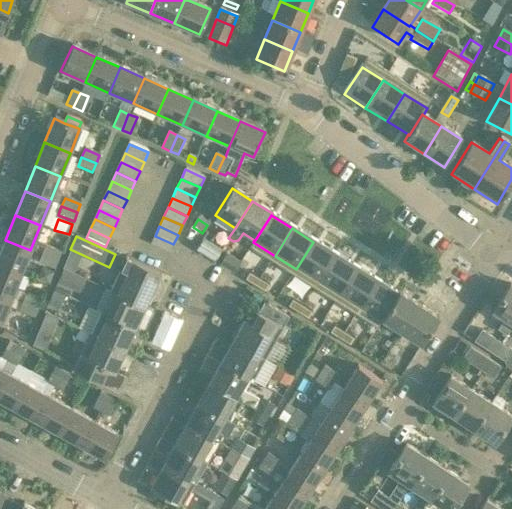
[(169,254),(173,244),(155,236),(150,245),(169,254)]
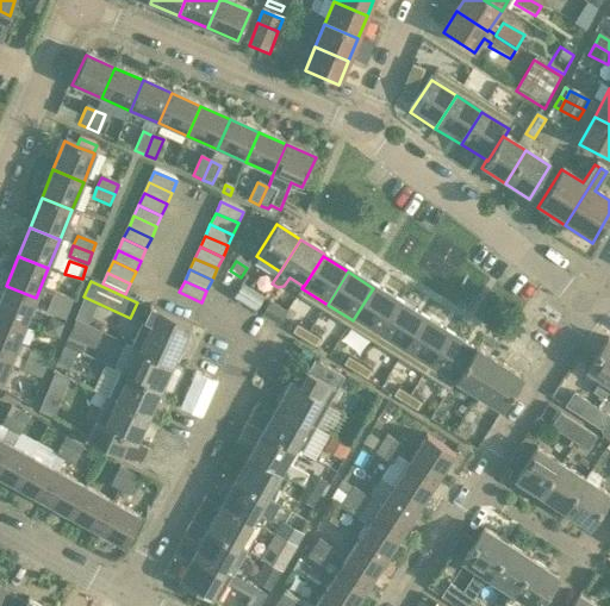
[(0,318),(24,329),(36,298),(6,286),(0,299),(0,318)]
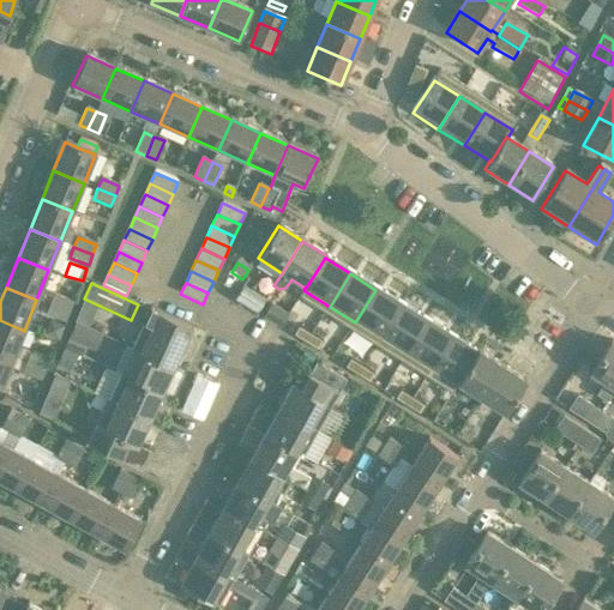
[(256,313),(264,300),(244,288),(235,300),(256,313)]
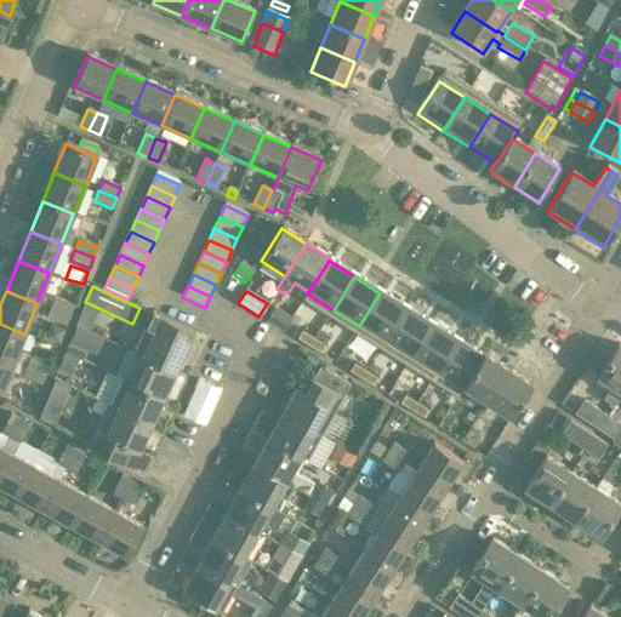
[(385,343),(406,309),(380,293),(359,326),(385,343)]
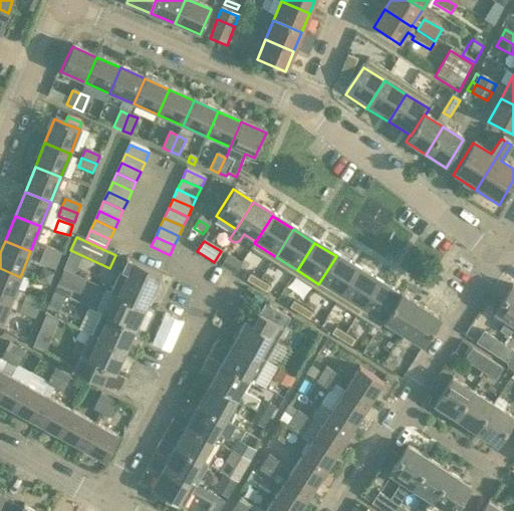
[(45,247),(42,256),(58,262),(61,253),(45,247)]
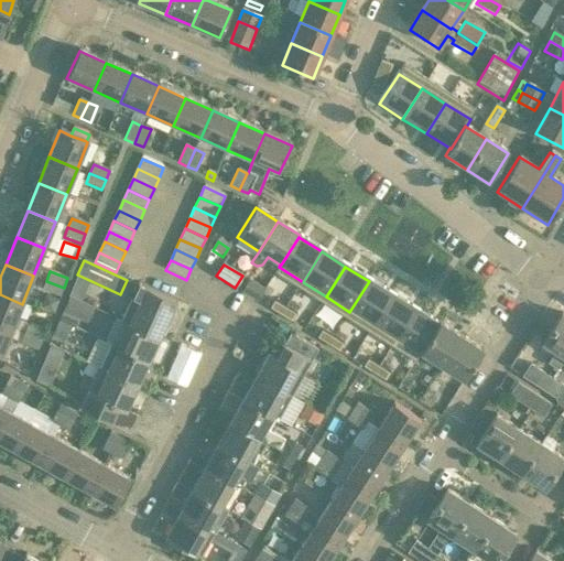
[(257,301),(263,289),(249,280),(241,291),(257,301)]
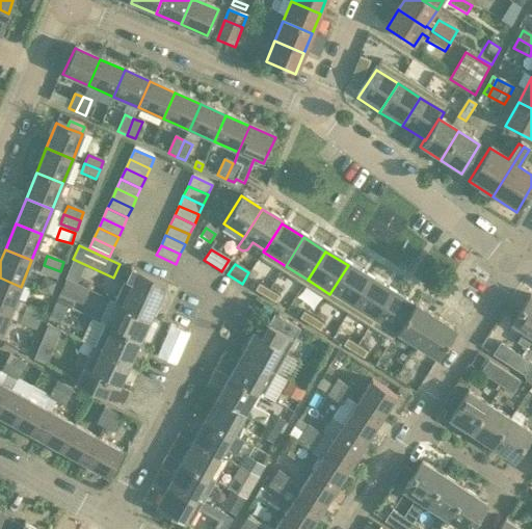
[(56,280),(60,271),(44,265),(41,273),(56,280)]
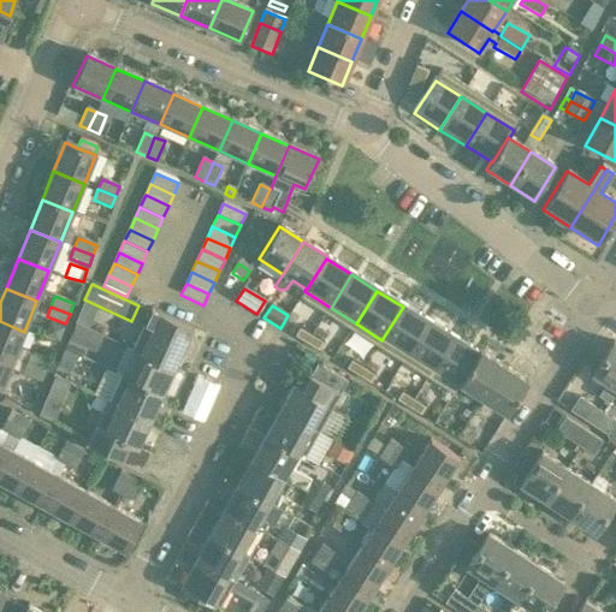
[(428,324),(403,307),(381,340),(407,356),(428,324)]
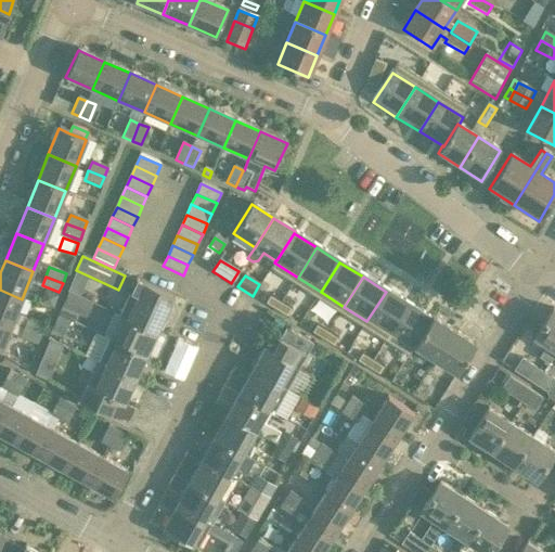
[(137,280),(119,317),(156,333),(172,297),(137,280)]
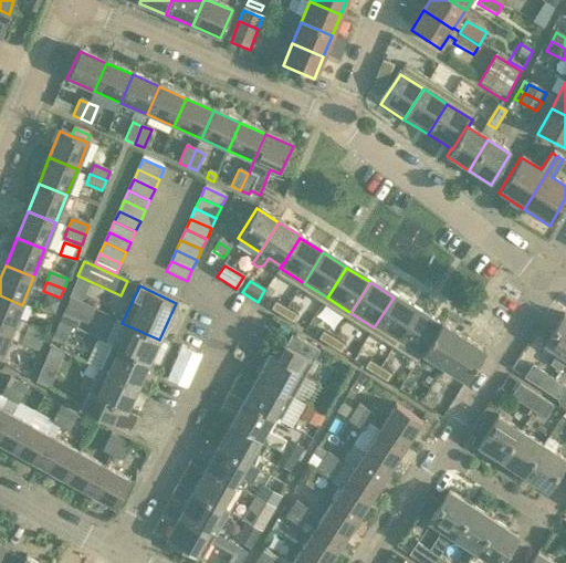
[(0,325),(12,331),(22,305),(0,295),(0,325)]
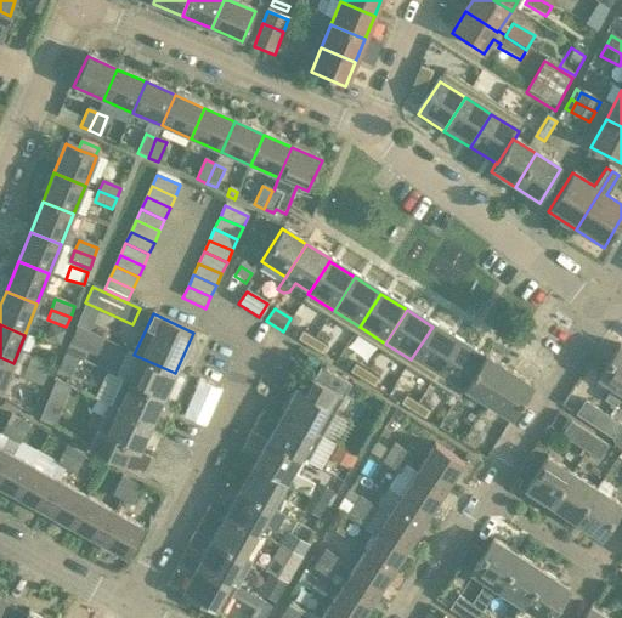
[(458,342),(433,327),(411,359),(437,376),(458,342)]
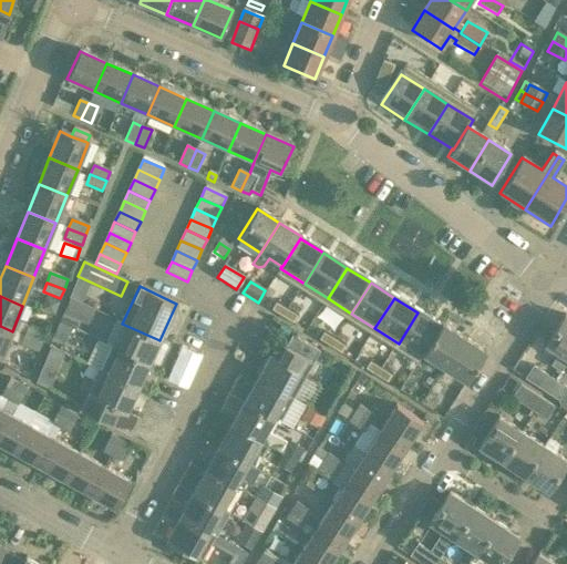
[(71,299),(63,316),(75,321),(83,306),(71,299)]
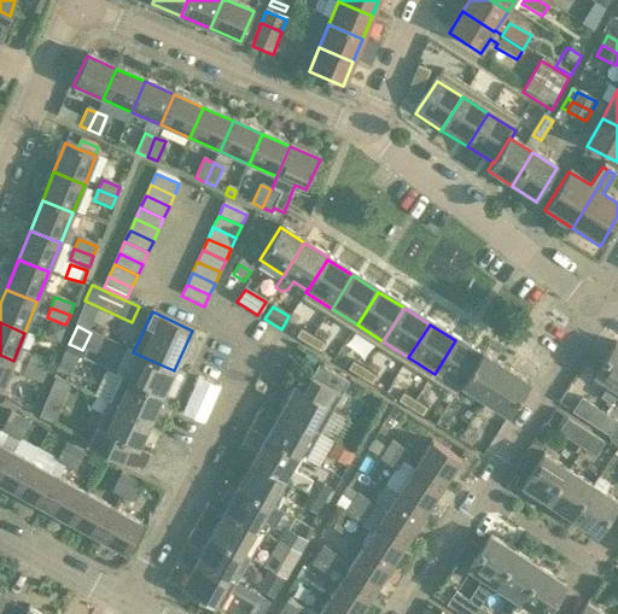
[(301,331),(296,339),(308,346),(313,338),(301,331)]
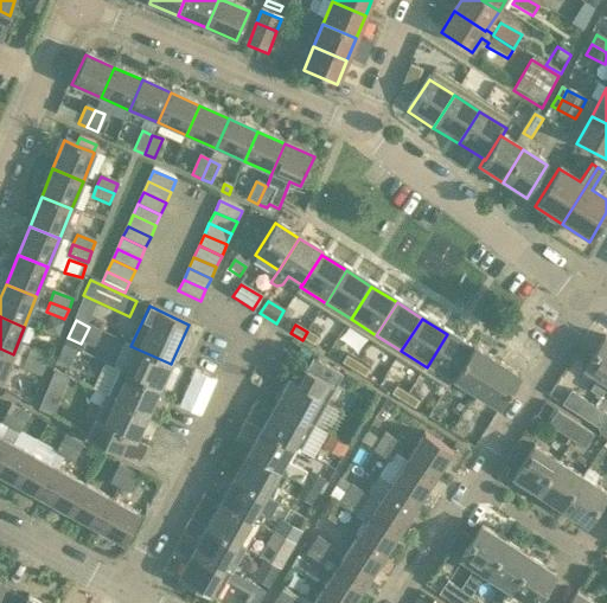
[(307,332),(302,340),(314,347),(319,339),(307,332)]
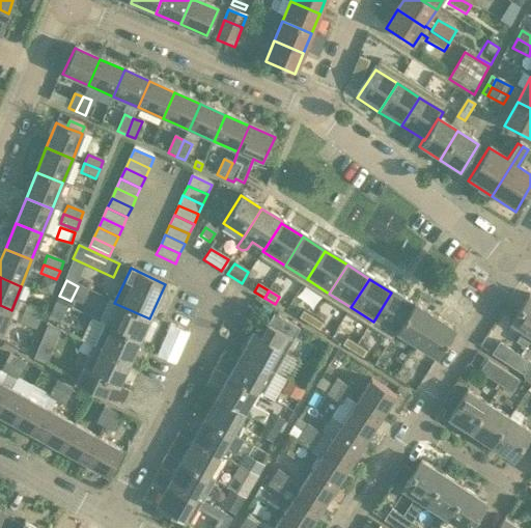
[(414,307),(391,293),(373,322),(395,335),(396,333),(414,307)]
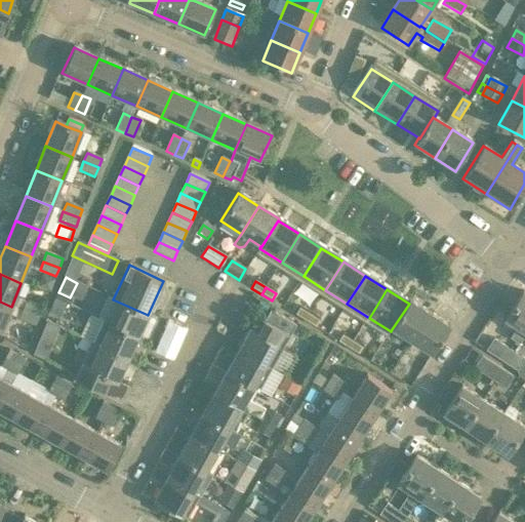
[(524,337),(524,294),(523,294),(506,321),(518,329),(511,339),(520,345),(524,337)]
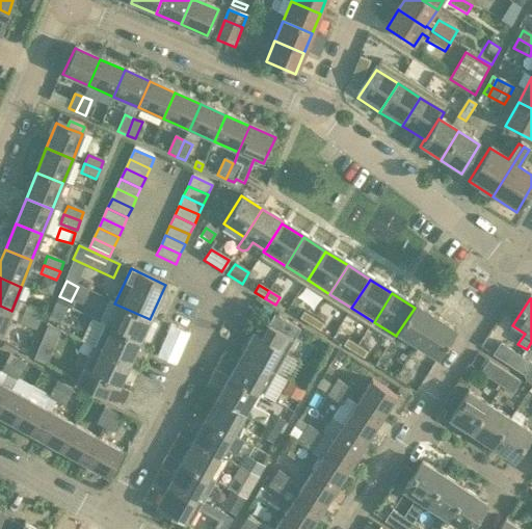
[(139,342),(150,319),(114,303),(111,311),(116,315),(110,328),(139,342)]
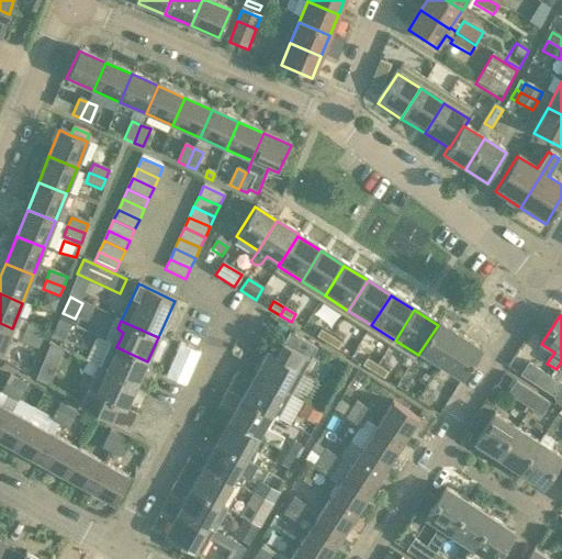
[(65,341),(70,327),(58,322),(53,335),(65,341)]
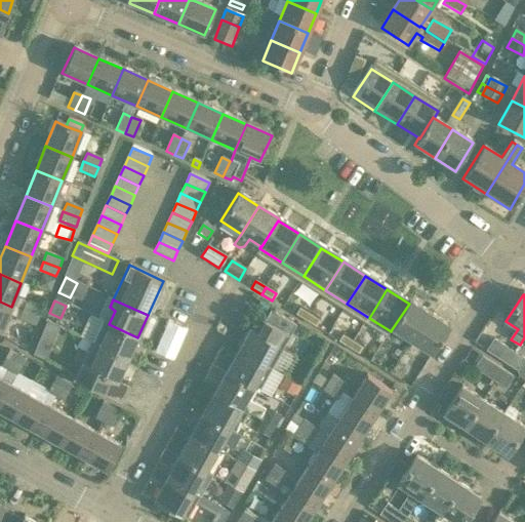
[(0,332),(11,307),(0,302),(0,332)]
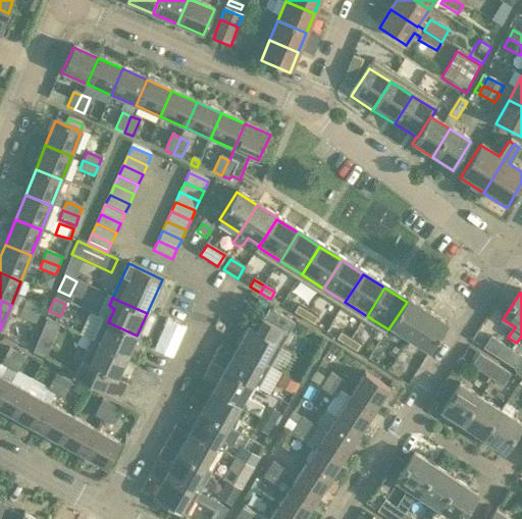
[(389,327),(410,341),(427,312),(408,300),(407,302),(389,327)]
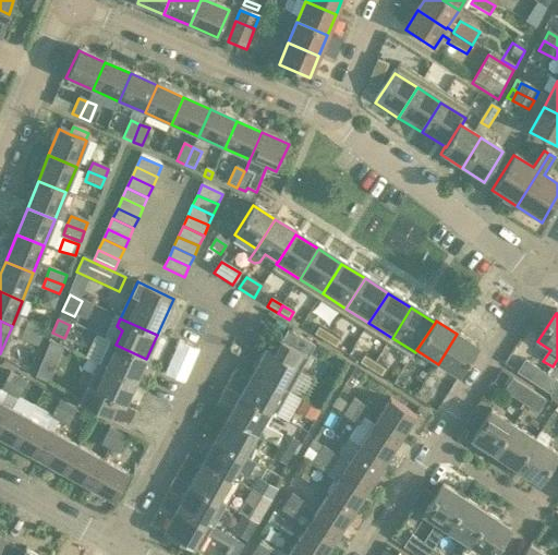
[(24,330),(41,337),(45,328),(27,322),(24,330)]
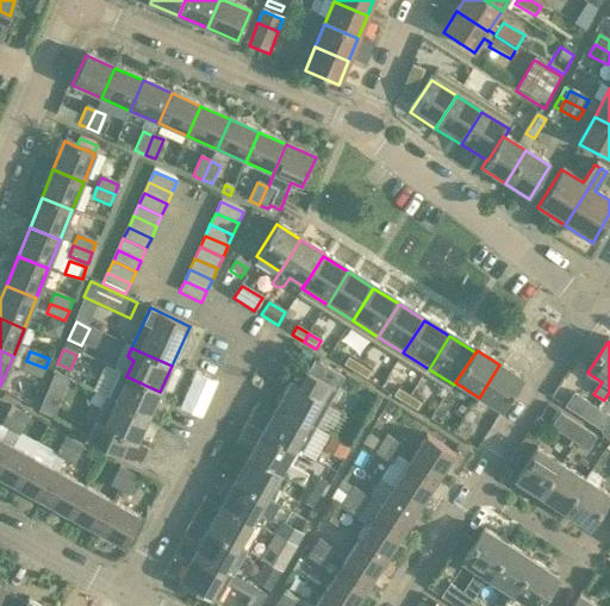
[(348,358),(343,366),(355,374),(360,366),(348,358)]
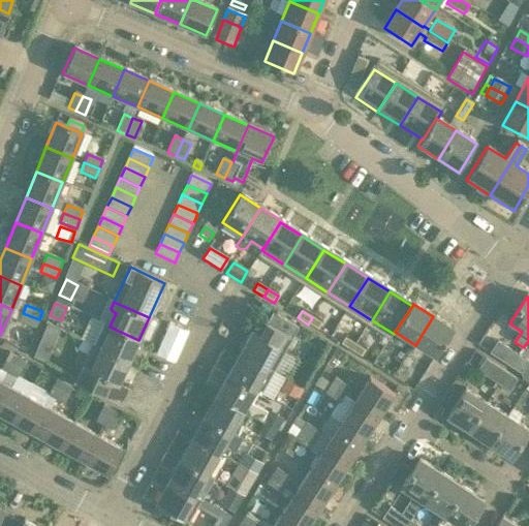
[(36,328),(39,319),(23,313),(20,322),(36,328)]
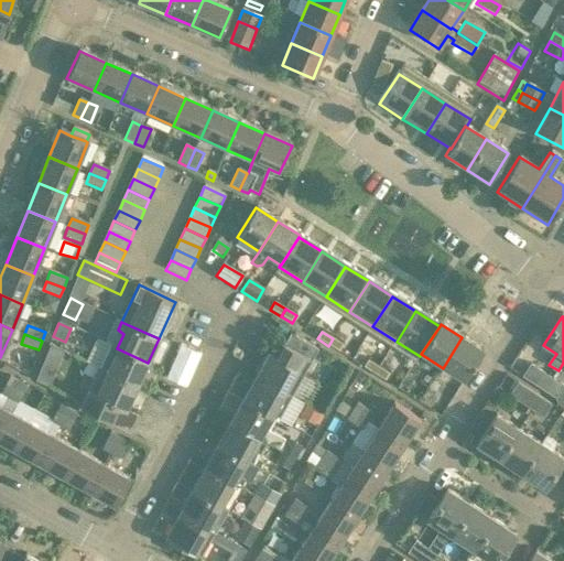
[(295,389),(317,351),(311,347),(311,346),(290,334),(275,358),(268,354),(255,377),(277,389),(291,397),(295,390),(295,389)]
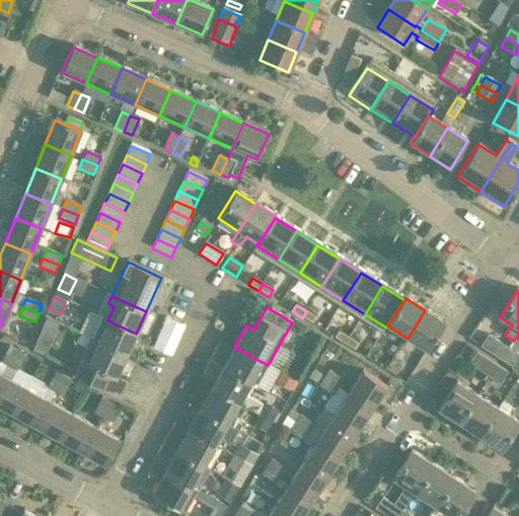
[(444,322),(425,310),(408,339),(427,351),(444,322)]
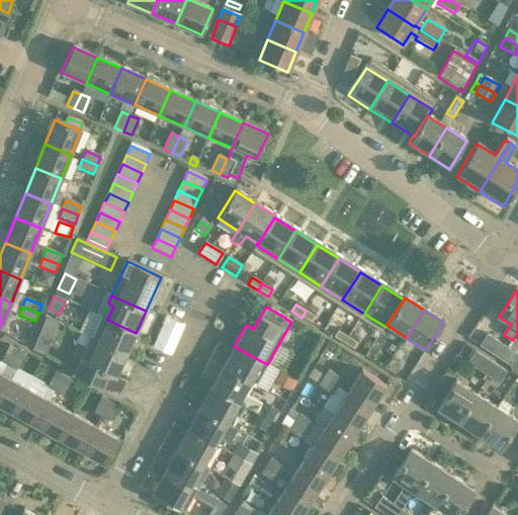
[(306,311),(301,318),(312,324),(316,317),(306,311)]
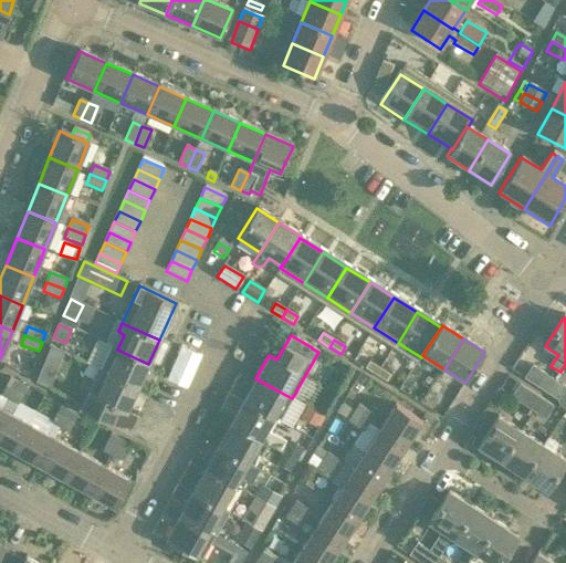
[(96,341),(86,364),(101,371),(137,387),(148,364),(117,350),(111,347),(96,341)]
